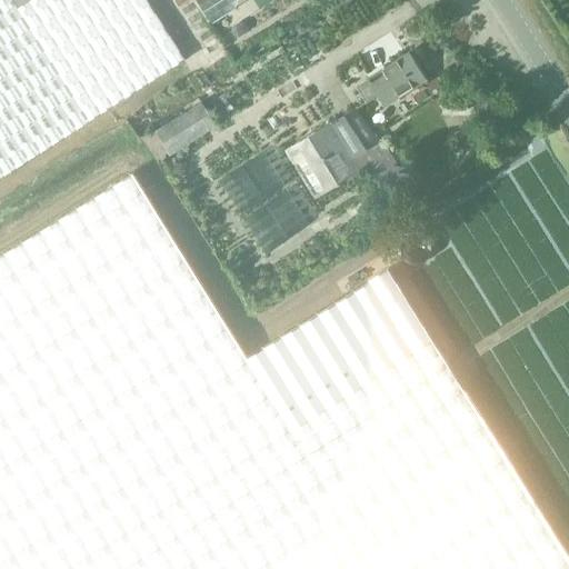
[(0,0),(0,177),(185,60),(146,0),(0,0)]
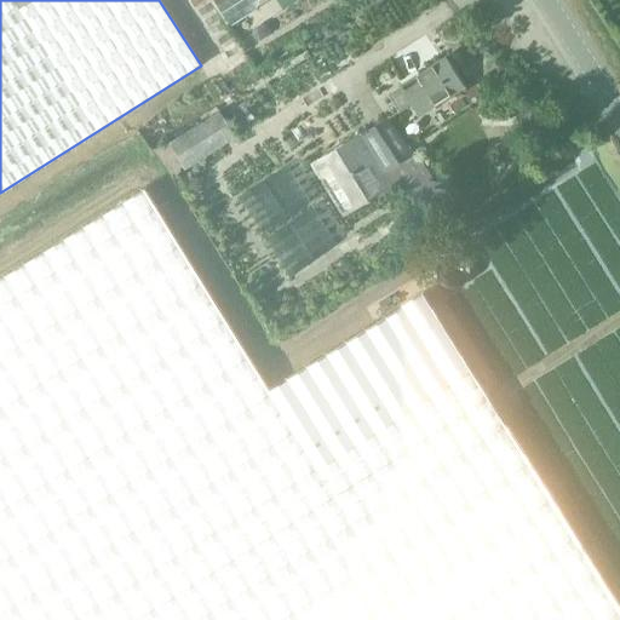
[(420,116),(465,86),(447,57),(401,87),(402,89),(391,97),(401,112),(413,104),(420,116)]
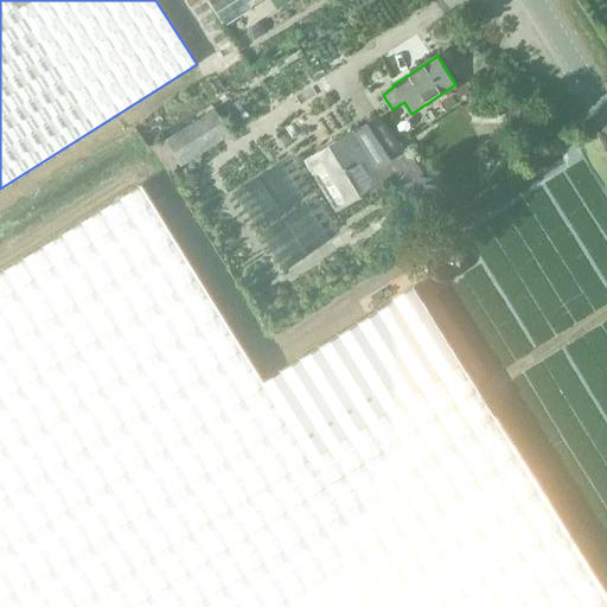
[(180,168),(229,138),(213,112),(164,141),(180,168)]
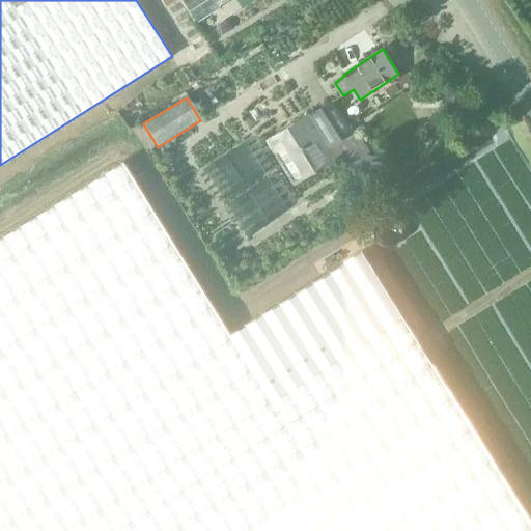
[(267,141),(294,186),(335,161),(308,116),(267,141)]
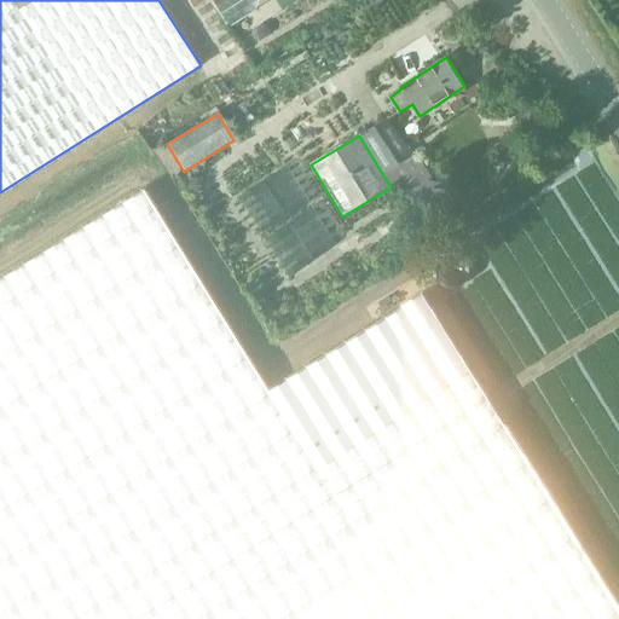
[(0,278),(0,618),(618,618),(618,606),(422,291),(266,389),(139,189),(0,278)]
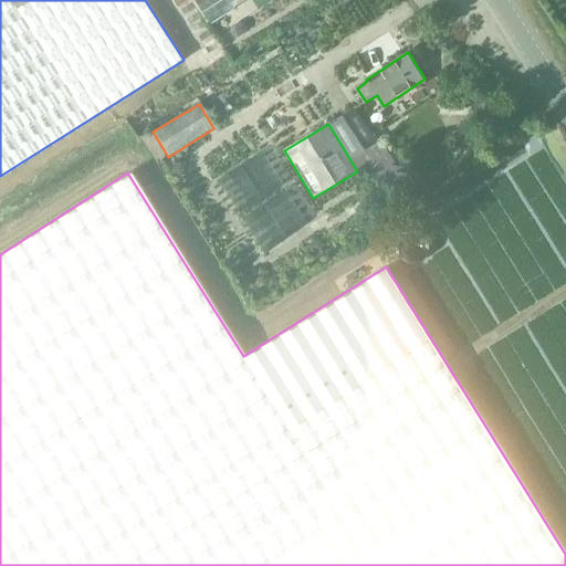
[(248,205),(275,251),(299,237),(271,190),(248,205)]
